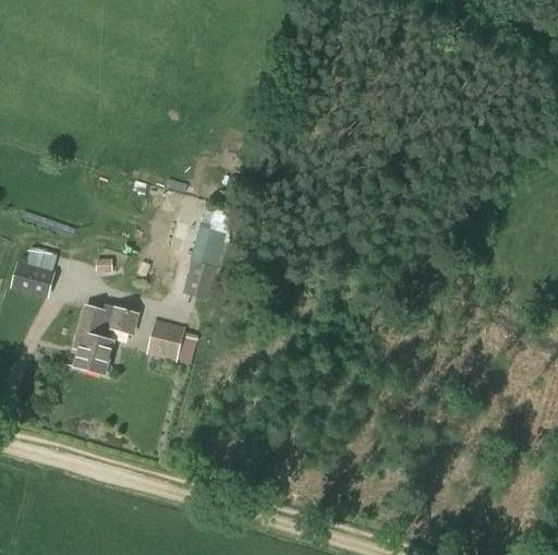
[(199,225),(190,256),(217,264),(226,232),(199,225)]
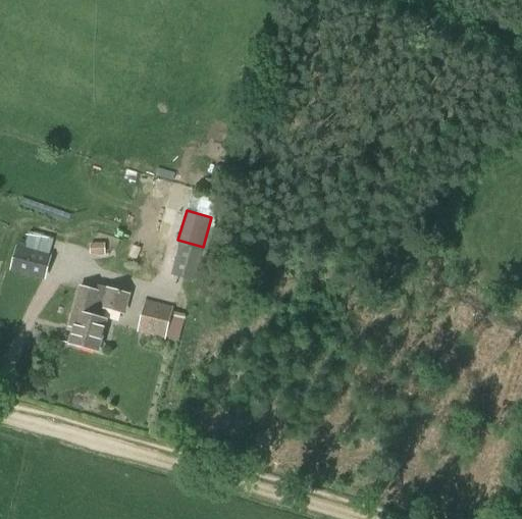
[(13,269),(46,277),(52,254),(49,253),(53,237),(29,230),(24,246),(19,245),(13,269)]
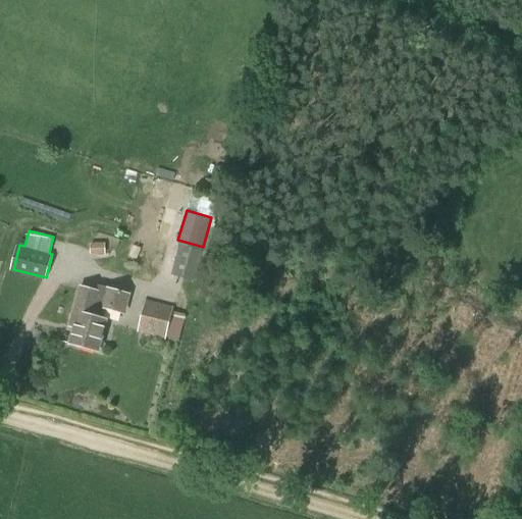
[(199,278),(207,250),(179,243),(170,273),(193,279),(194,276),(199,278)]
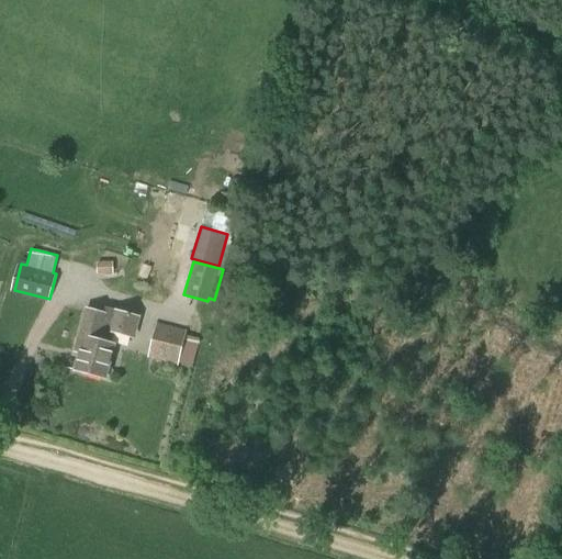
[(75,350),(79,354),(75,368),(105,377),(114,343),(111,342),(113,331),(134,336),(139,314),(105,304),(103,312),(87,308),(75,350)]
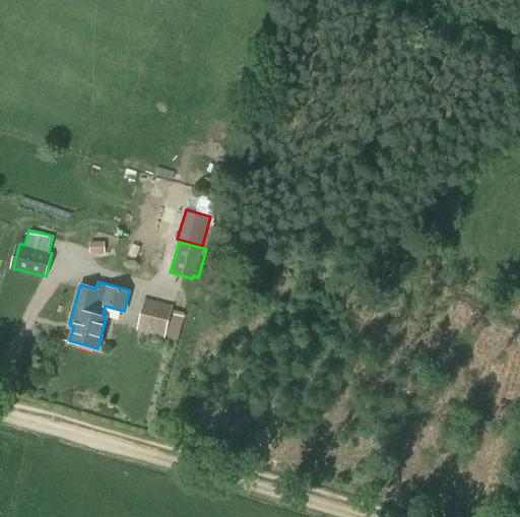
[(171,308),(172,303),(144,296),(136,328),(165,335),(166,329),(181,333),(186,312),(171,308)]
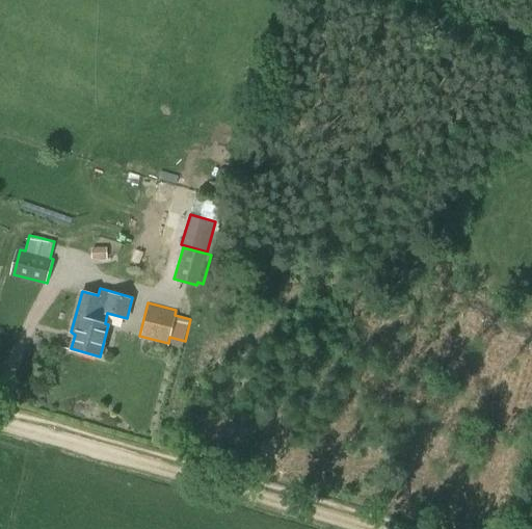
All buildings are outlined.
